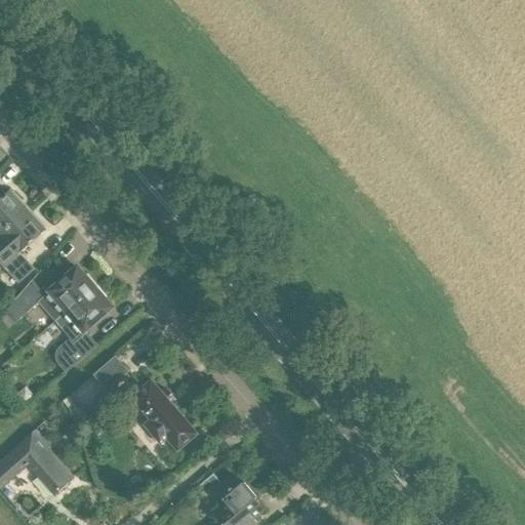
[(0,235),(28,211),(19,202),(22,200),(14,192),(12,194),(10,191),(6,195),(0,188),(0,235)]
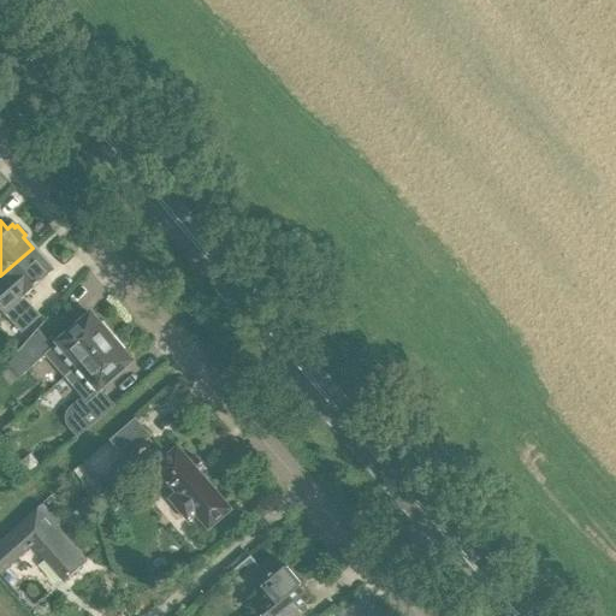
[(33,248),(0,276),(0,307),(23,333),(40,317),(23,298),(53,271),(51,268),(53,266),(45,255),(42,258),(33,248)]
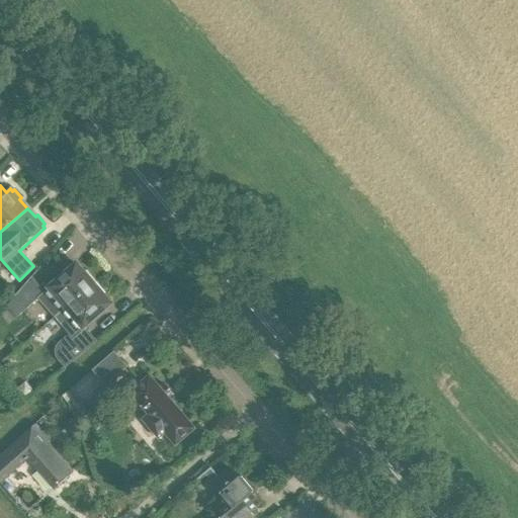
[(56,298),(64,309),(96,281),(86,270),(84,272),(77,264),(70,270),(66,265),(55,274),(59,279),(45,291),(45,292),(53,301),(56,298)]
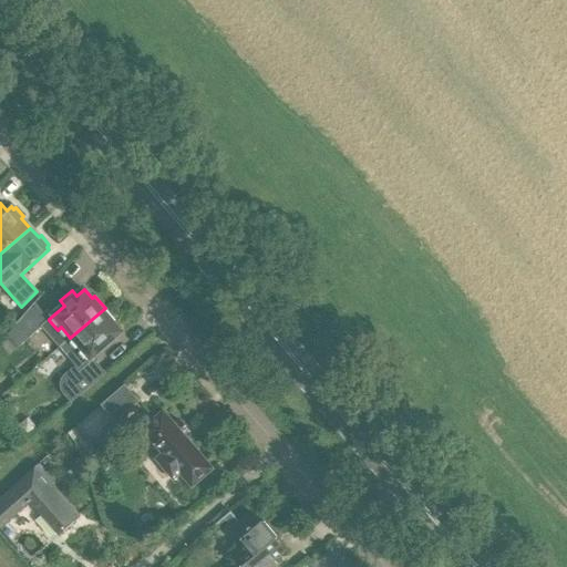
[(49,320),(49,319),(34,303),(7,333),(18,346),(31,334),(32,336),(49,320)]
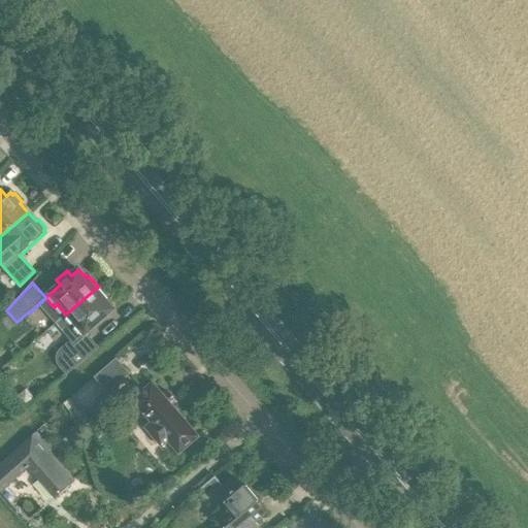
[(65,315),(57,323),(71,339),(60,350),(59,351),(58,352),(57,354),(57,356),(56,358),(57,360),(57,361),(58,363),(59,365),(66,373),(95,349),(83,334),(111,309),(104,300),(107,298),(98,287),(65,315)]
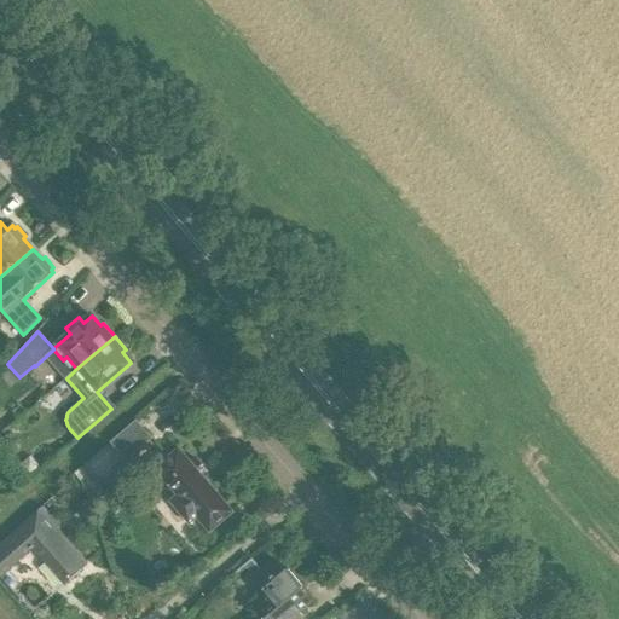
[(114,439),(122,449),(117,453),(128,466),(151,446),(132,423),(114,439)]
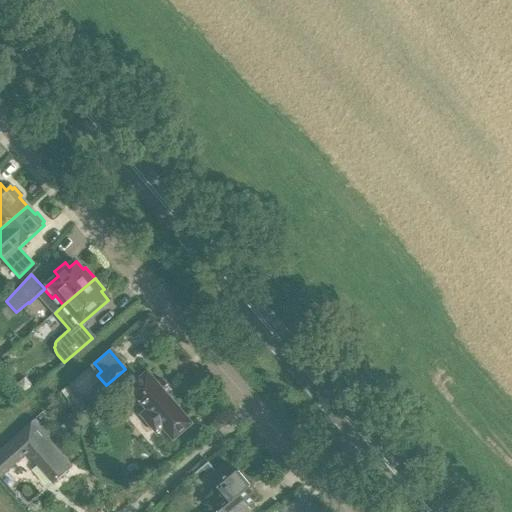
[(193,423),(148,371),(128,388),(147,409),(140,415),(157,434),(163,428),(173,440),(193,423)]
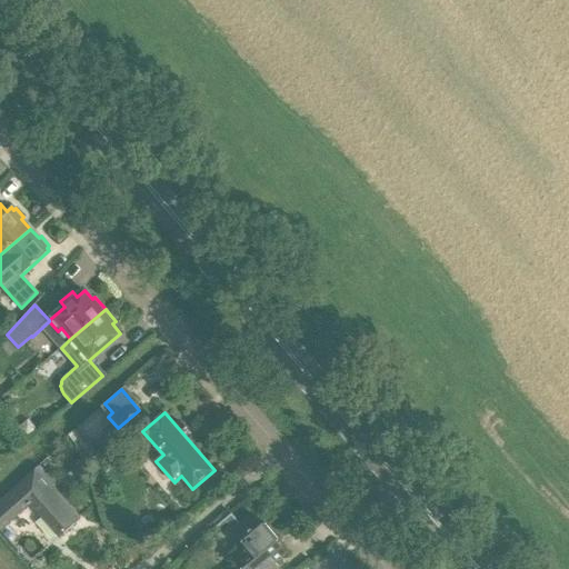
[(0,530),(8,523),(30,503),(60,537),(79,519),(35,470),(0,500),(0,530)]
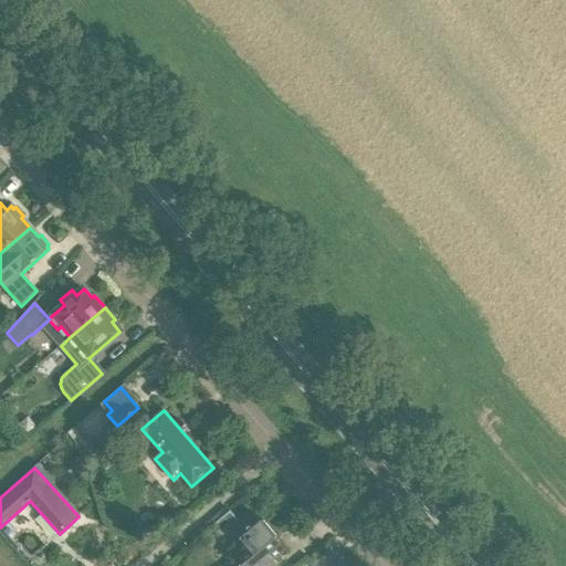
[(251,512),(239,522),(230,511),(223,516),(247,544),(236,553),(243,562),(239,565),(272,565),(276,563),(273,558),(283,549),(274,540),(278,536),(263,520),(260,523),(251,512)]
